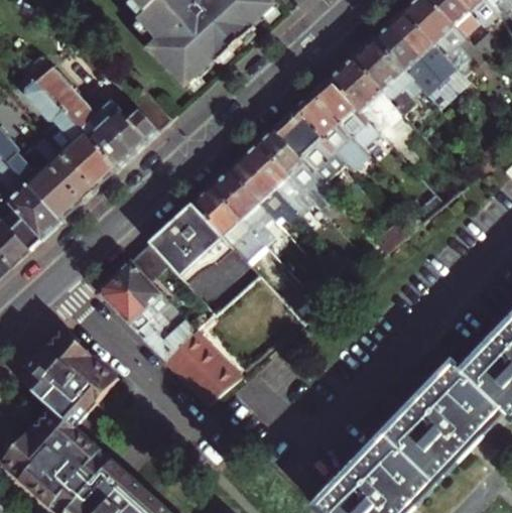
[(133,0),(140,8),(133,14),(153,36),(145,43),(184,86),(214,58),(217,61),(276,1),(275,0),(133,0)]
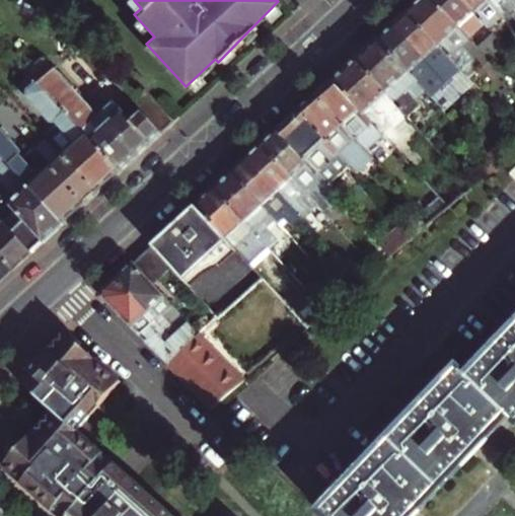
[(457,66),(464,74),(476,63),(458,43),(465,35),(463,33),(433,0),(413,0),(403,8),(457,66)]
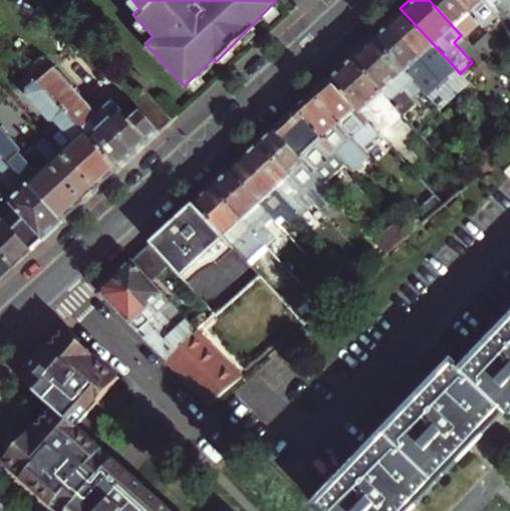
[(429,0),(459,33),(475,19),(457,0),(429,0)]
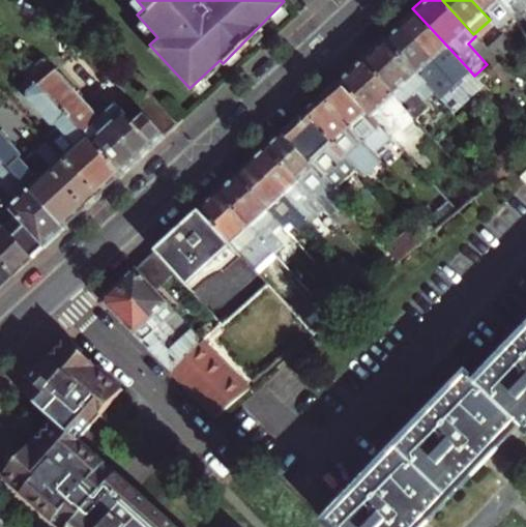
[(471,0),(490,20),(494,25),(515,6),(509,0),(471,0)]
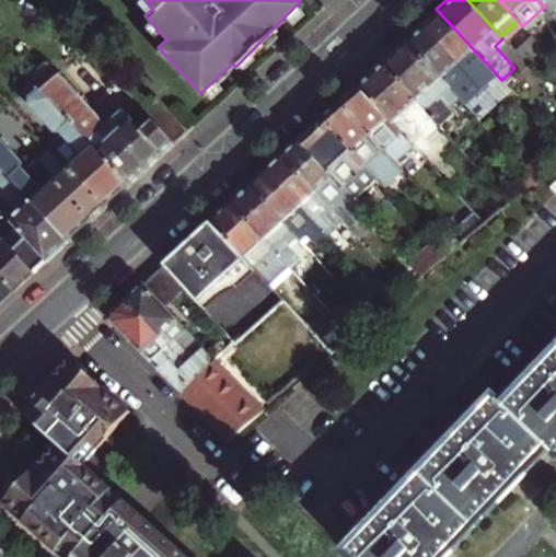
[(539,0),(544,7),(555,19),(555,0),(539,0)]
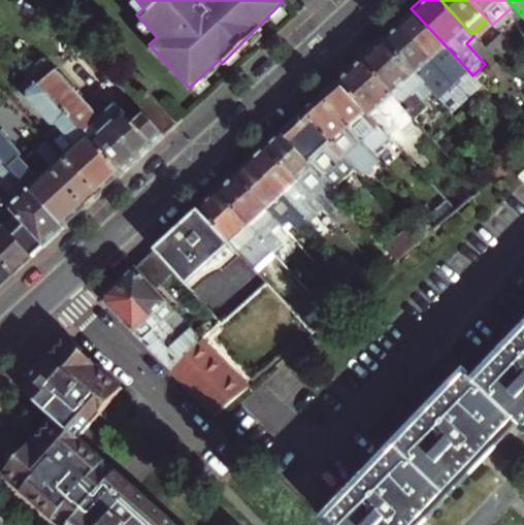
[(396,22),(450,80),(465,67),(411,8),(396,22)]
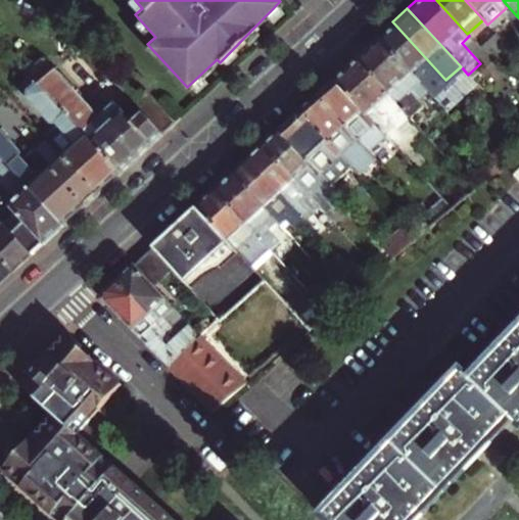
[(430,94),(445,80),(392,21),(377,36),(417,79),(430,94)]
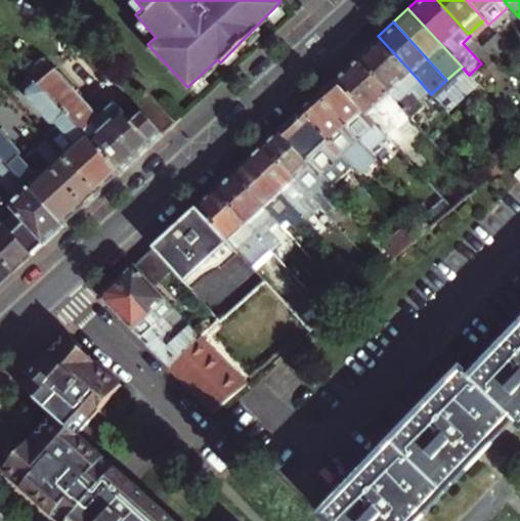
[(418,79),(378,36),(355,56),(362,64),(399,104),(432,139),(437,135),(432,129),(439,123),(407,88),(418,79)]
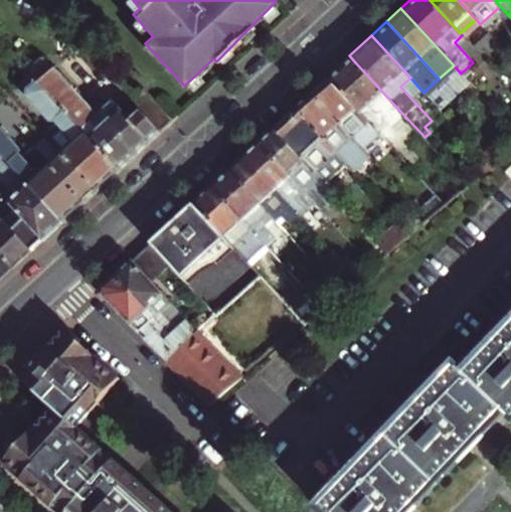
[(470,35),(465,39),(470,44),(475,39),(470,35)]
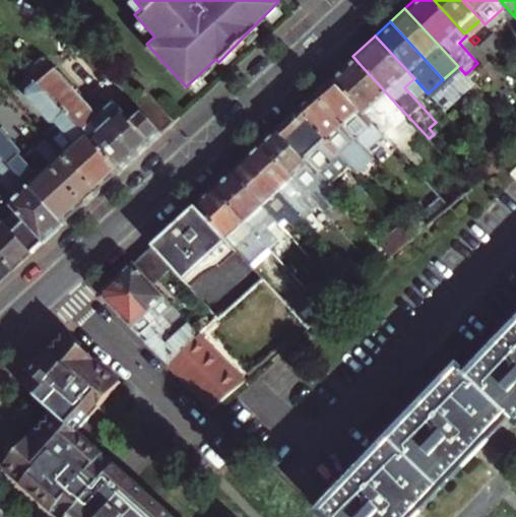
[(352,56),(345,62),(352,69),(360,64),(352,56)]
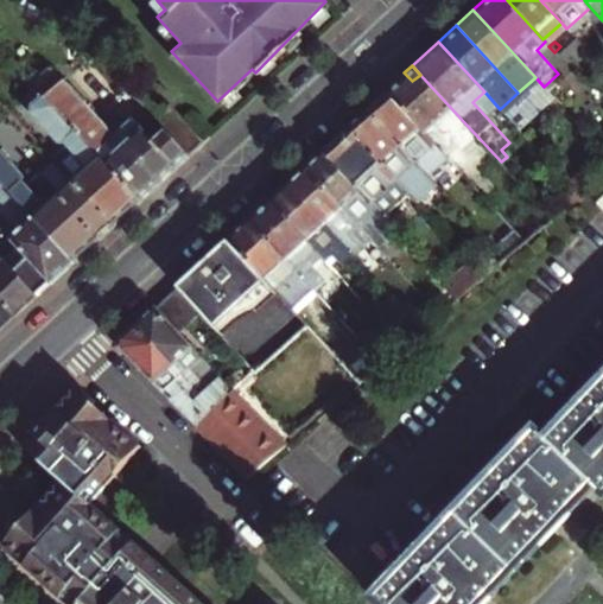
[(412,81),(404,72),(385,90),(448,159),(454,165),(467,153),(449,134),(463,121),(420,75),(412,81)]
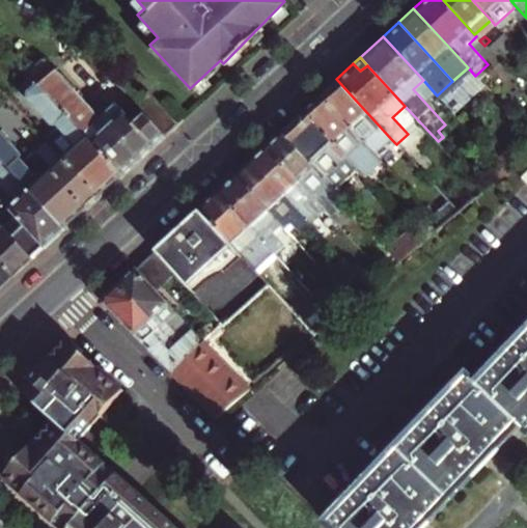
[(53,77),(42,88),(89,139),(121,176),(166,136),(146,115),(137,123),(127,112),(118,113),(107,123),(54,67),(49,72),(53,77)]
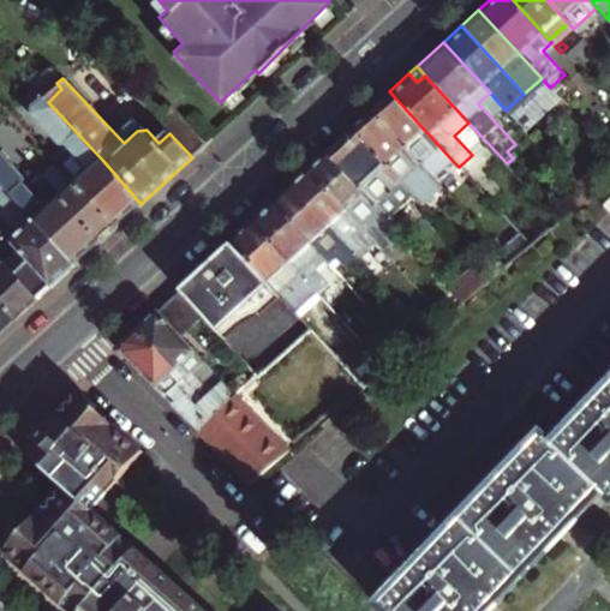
[(370,109),(429,173),(443,160),(448,165),(453,161),(389,91),(370,109)]
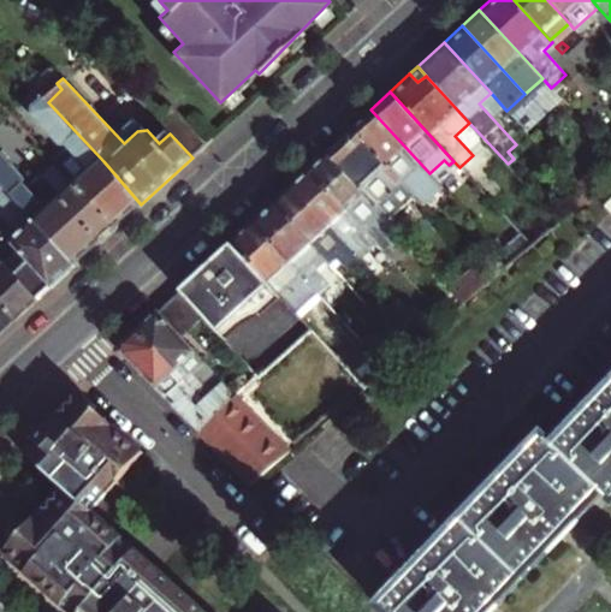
[(70,153),(58,164),(117,227),(141,205),(104,161),(48,102),(43,97),(33,108),(33,120),(59,148),(70,153)]
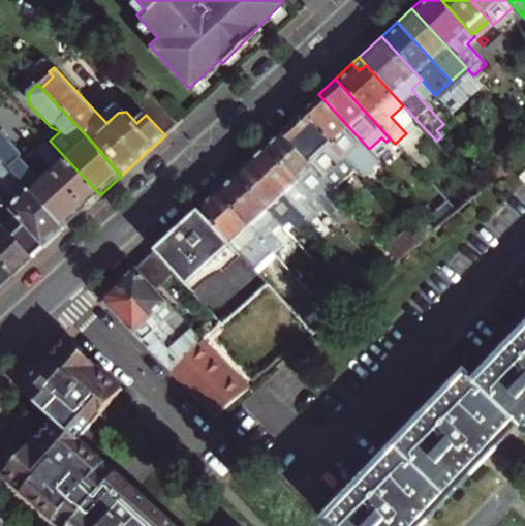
[(318,94),(301,110),(352,165),(361,158),(368,165),(377,157),(369,149),(318,94)]
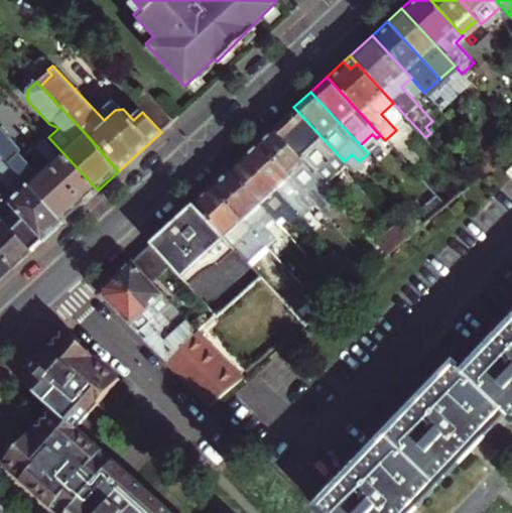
[(154,100),(142,112),(161,132),(173,121),(154,100)]
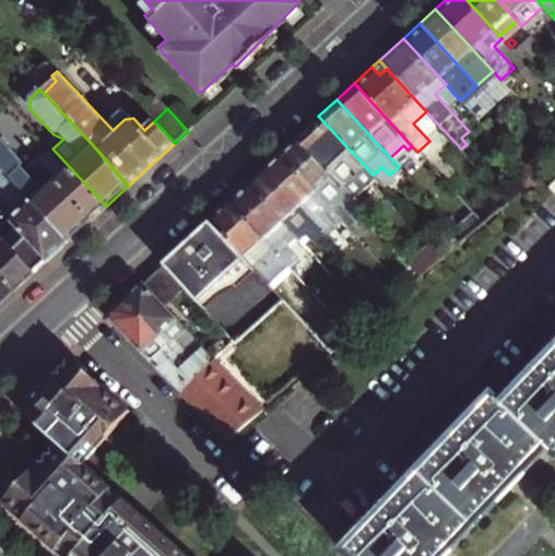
[(373,175),(318,116),(294,139),(347,198),(373,175)]
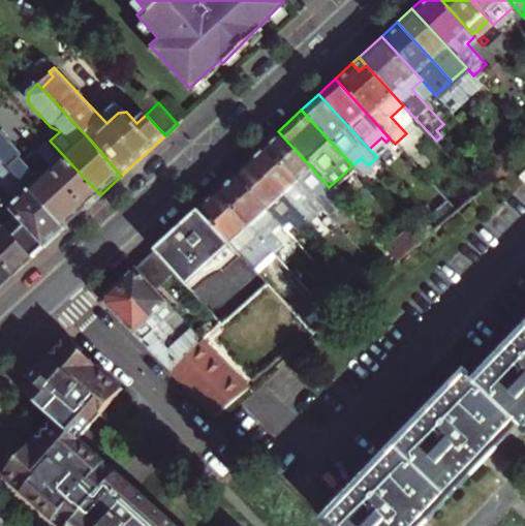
[(100,195),(50,141),(24,164),(21,160),(21,152),(0,129),(0,158),(64,228),(100,195)]
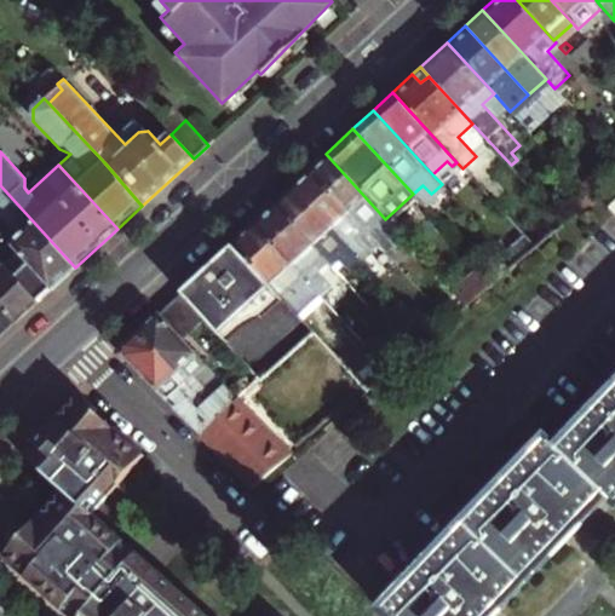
[(395,229),(385,219),(326,154),(309,170),(361,226),(368,219),(385,239),(395,229)]
